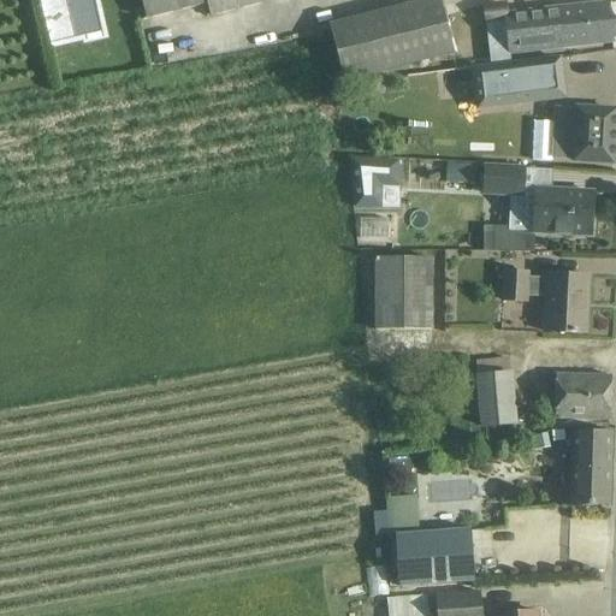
[(141,0),(146,19),(206,4),(209,17),(273,0),(141,0)]
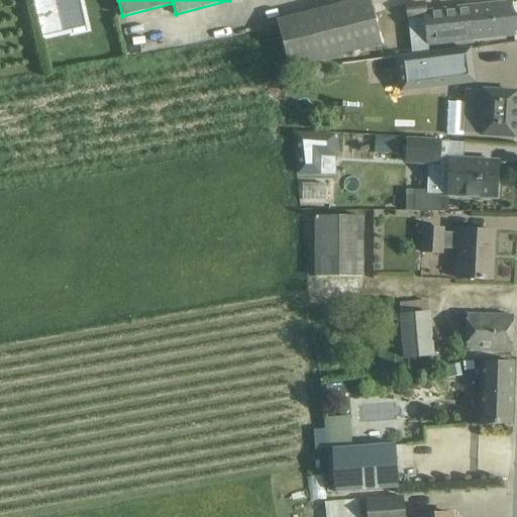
[(371,0),(350,0),(276,19),(288,69),(383,44),(371,0)]
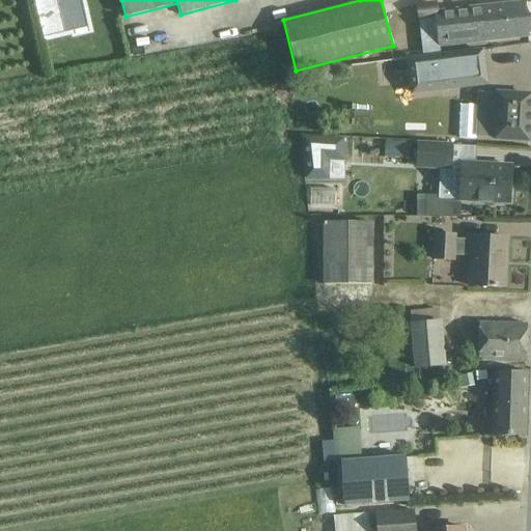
[(436,11),(440,46),(528,35),(527,33),(530,32),(530,23),(530,17),(526,17),(524,2),(436,11)]
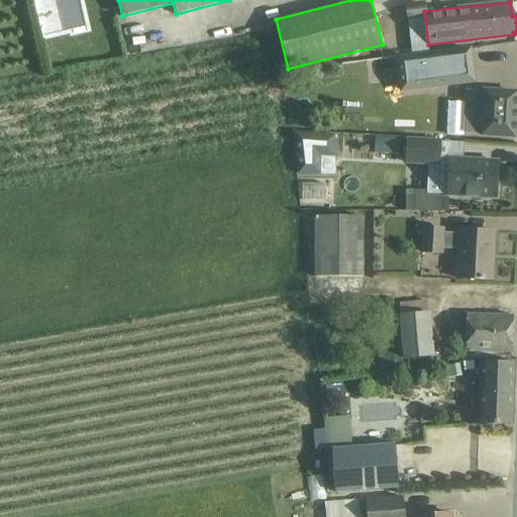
[(397,59),(401,91),(474,82),(470,49),(397,59)]
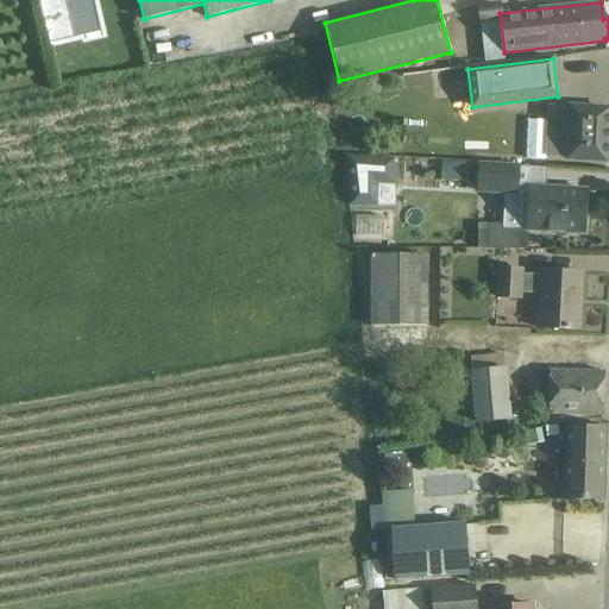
[(571,159),(604,161),(607,108),(573,107),(569,107),(569,108),(547,108),(546,157),(567,157),(567,159),(571,159)]
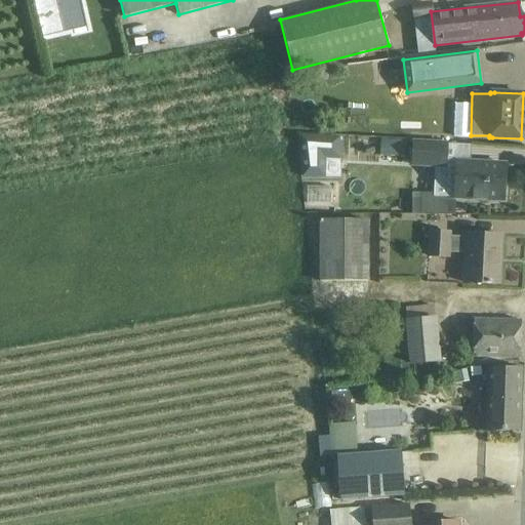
[(501,198),(503,166),(443,162),(444,144),(413,143),(411,166),(435,167),(433,193),(421,193),(421,197),(413,197),(413,214),(455,213),(455,200),(448,200),(448,195),(501,198)]
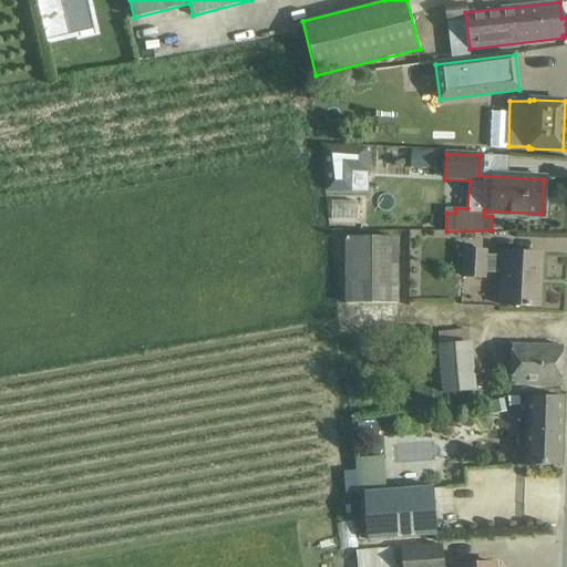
[(395,237),(344,238),(346,303),(397,303),(395,237)]
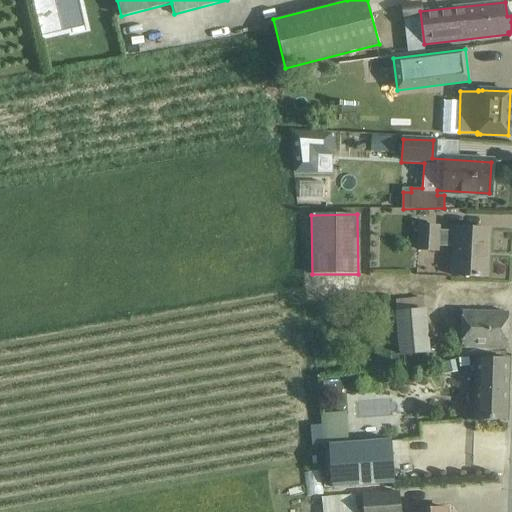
[(454,227),(454,232),(439,231),(439,226),(418,225),(416,251),(438,252),(438,246),(453,247),(451,275),(486,277),(489,229),(454,227)]
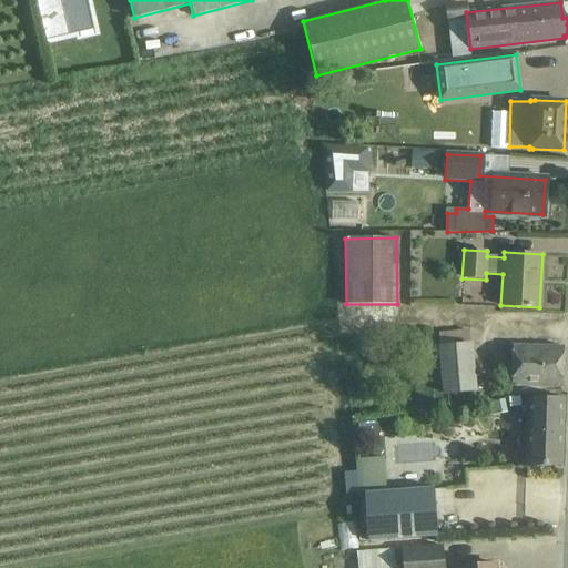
[(469,331),(439,333),(443,394),(474,392),(469,331)]
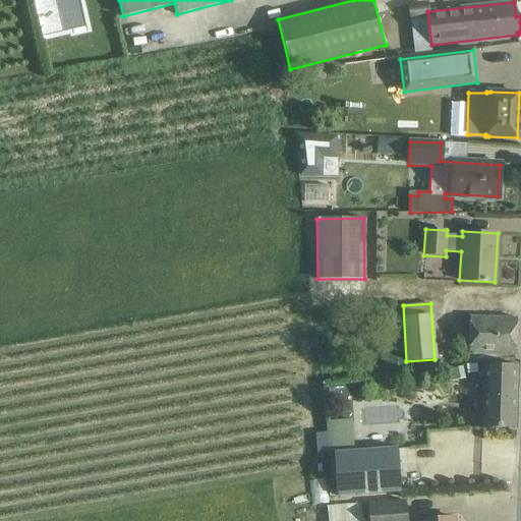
[(470,316),(469,354),(515,355),(516,317),(470,316)]
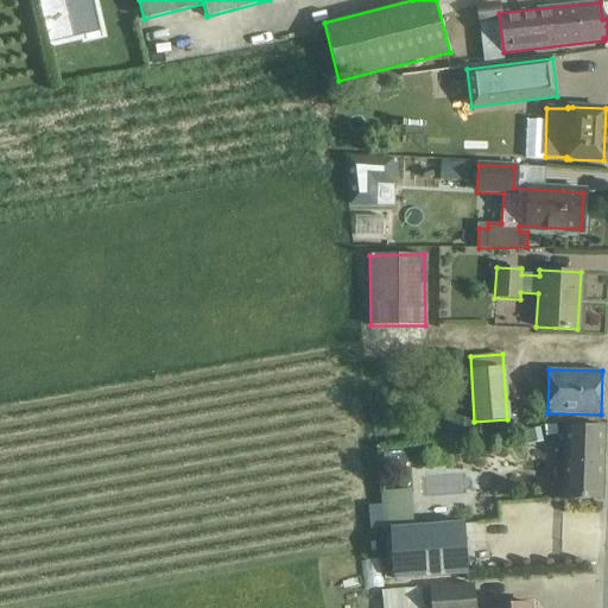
[(564,426),(563,499),(601,499),(603,426),(564,426)]
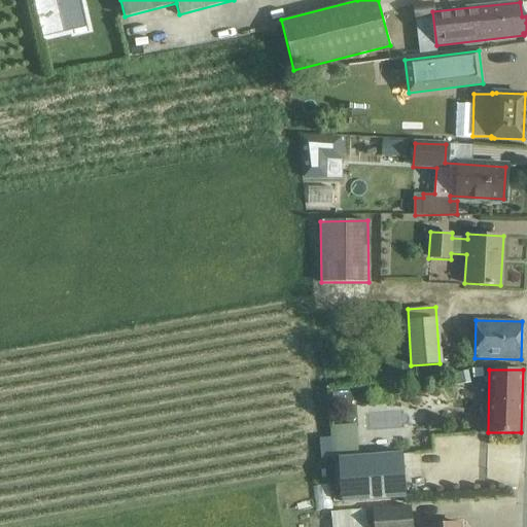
[(334,427),(340,452),(361,447),(355,422),(334,427)]
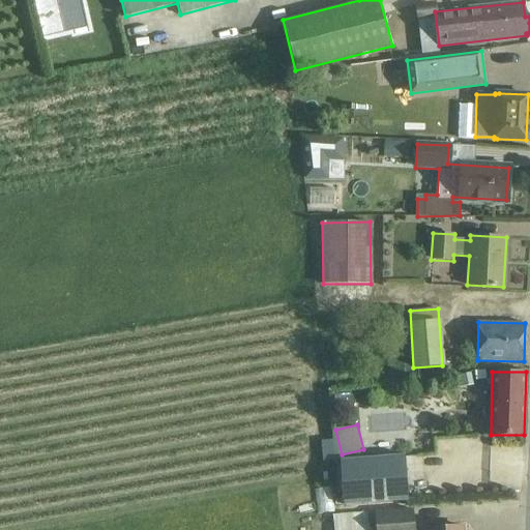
[(405,454),(340,459),(343,505),(408,501),(405,454)]
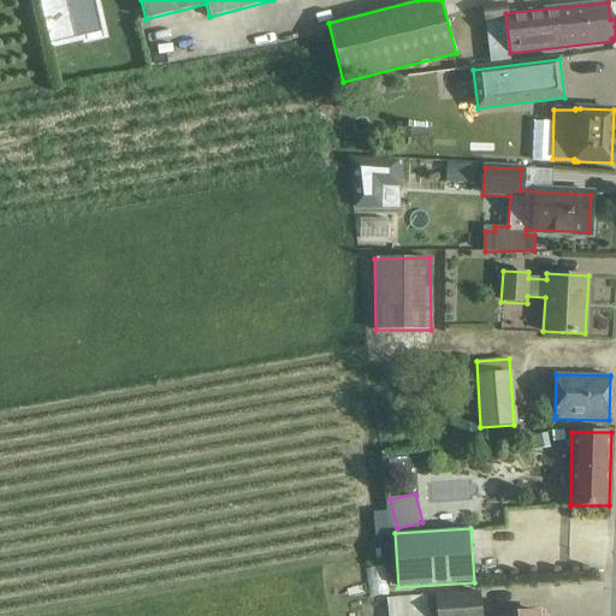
[(481,615),(480,592),(436,596),(436,615),(481,615)]
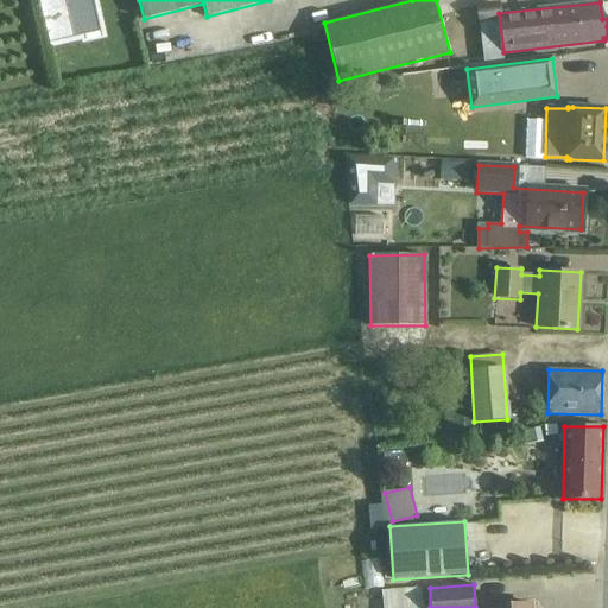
[(423,607),(422,588),(381,591),(382,607),(423,607)]
